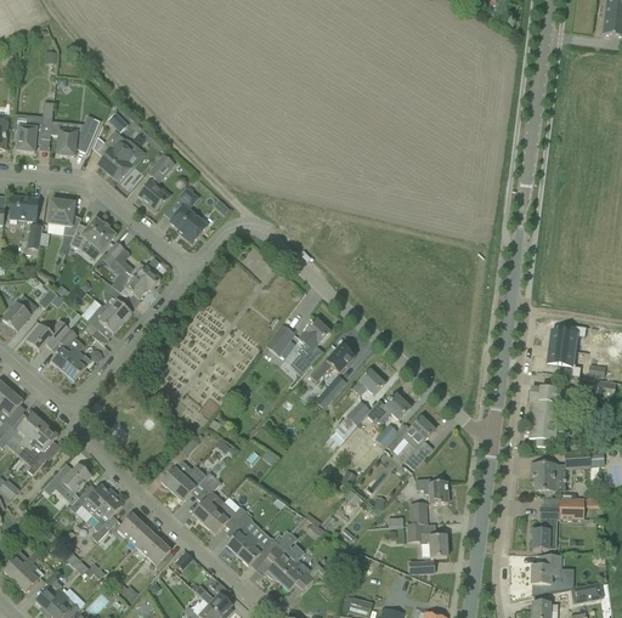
[(606,0),(603,34),(615,35),(621,35),(621,0),(606,0)]
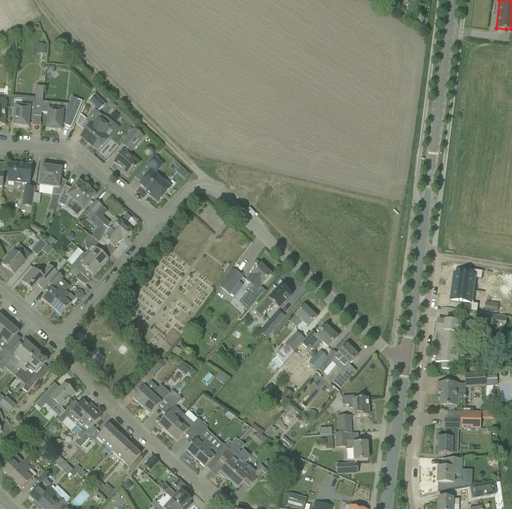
[(38,42),(37,51),(47,52),(47,43),(38,42)]
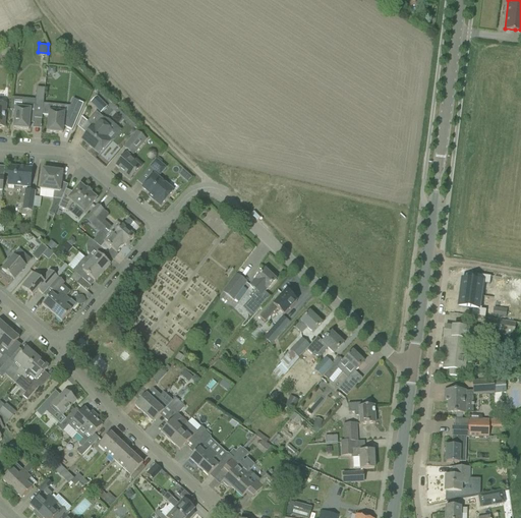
[(13,121),(13,126),(16,126),(29,127),(29,120),(34,121),(35,116),(42,117),(42,113),(43,107),(43,102),(44,98),(45,87),(37,85),(36,97),(36,98),(35,103),(29,103),(27,103),(26,103),(25,103),(25,104),(24,104),(24,105),(24,106),(15,105),(15,109),(14,111),(13,121)]
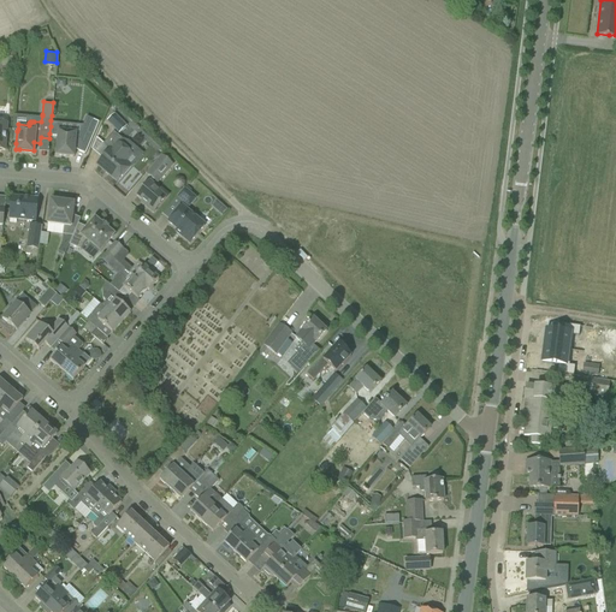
[(114,111),(106,118),(112,124),(120,117),(114,111)]
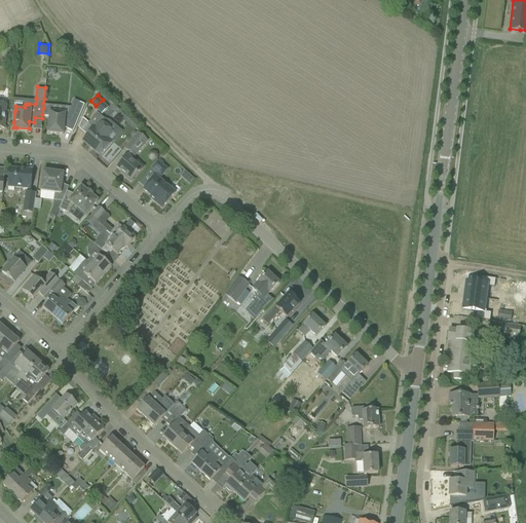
[(48,120),(47,131),(63,132),(64,125),(66,126),(65,126),(73,129),(76,120),(81,108),(84,103),(74,99),(71,104),(71,106),(68,111),(65,110),(49,109),(49,114),(48,120)]
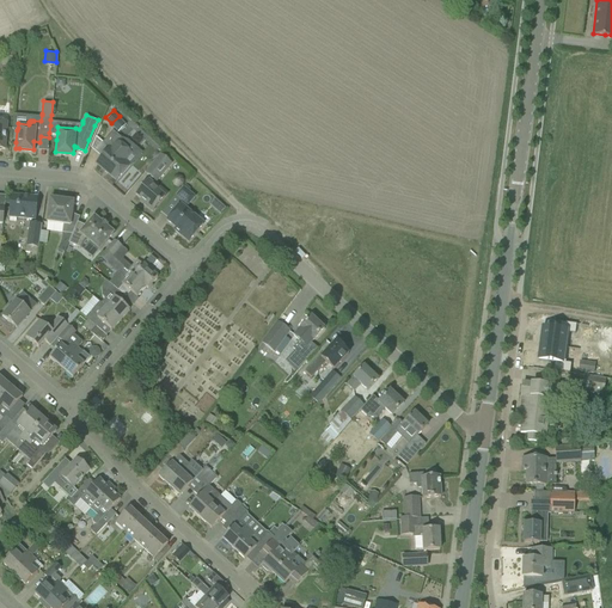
[(96,161),(104,169),(105,167),(108,170),(108,171),(116,178),(123,169),(129,163),(124,158),(130,151),(117,140),(121,135),(112,128),(110,131),(102,140),(109,146),(96,161)]
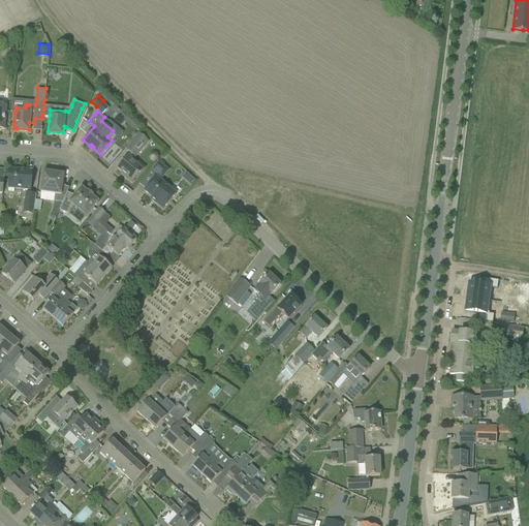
[(148,140),(138,131),(125,147),(134,155),(148,140)]
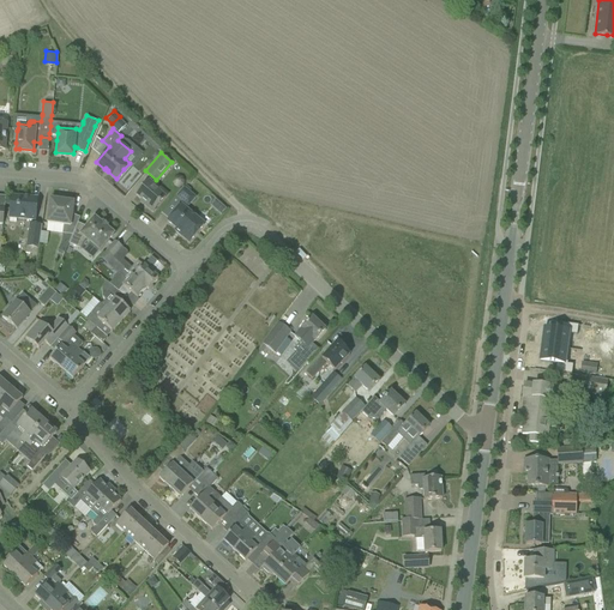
[(136,192),(142,198),(145,200),(144,203),(152,210),(166,194),(158,188),(160,187),(149,177),(136,192)]
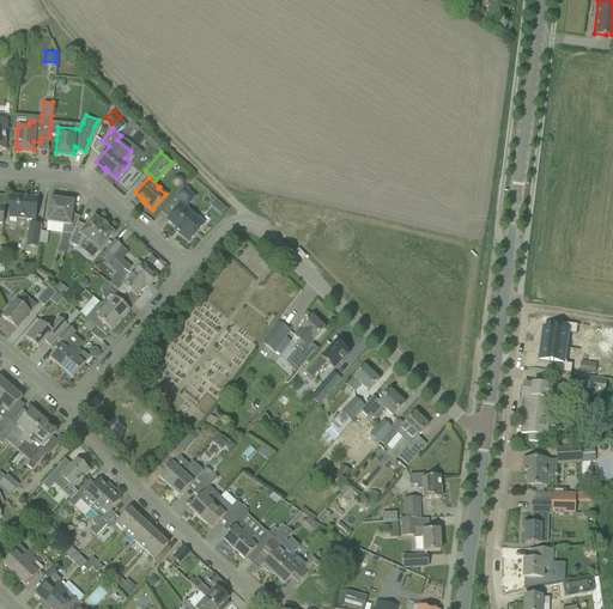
[(169,200),(176,206),(167,218),(181,230),(178,232),(188,239),(204,221),(184,205),(187,202),(188,203),(194,195),(182,184),(169,200)]
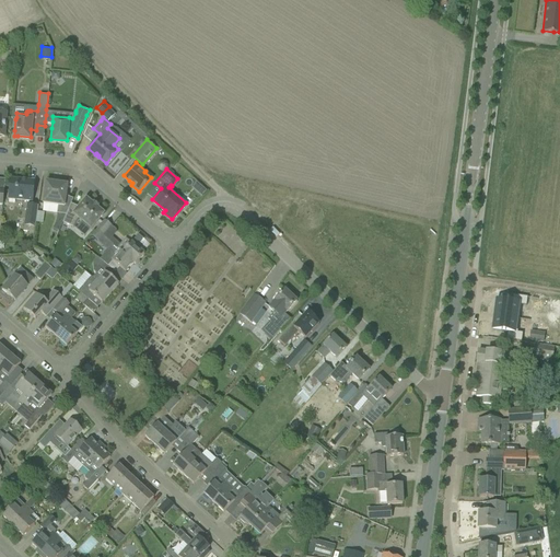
[(9,187),(8,195),(16,196),(16,197),(33,199),(33,189),(34,178),(20,177),(19,176),(12,175),(11,176),(10,176),(9,187)]
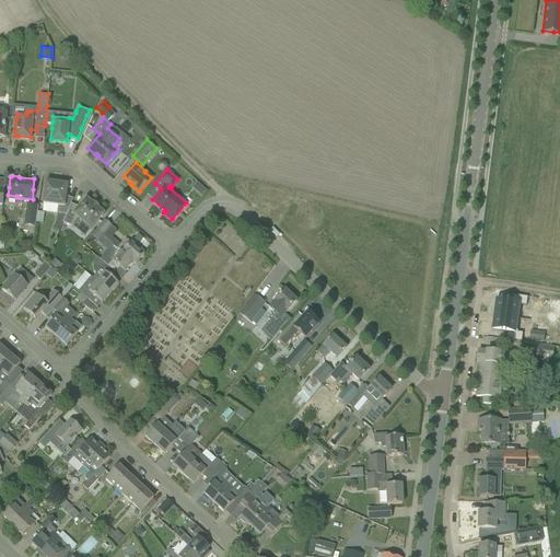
[(66,212),(71,201),(73,197),(66,194),(67,183),(46,180),(43,202),(58,205),(58,211),(56,219),(53,227),(59,229),(62,222),(62,221),(66,212)]
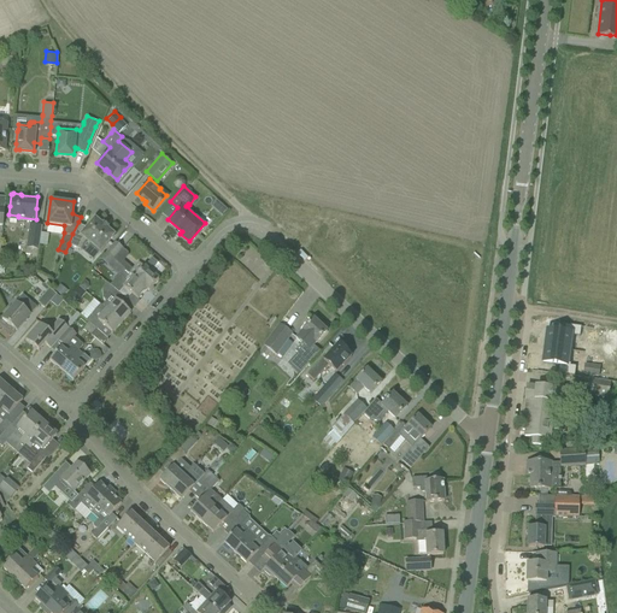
[(87,225),(78,222),(72,234),(69,243),(80,248),(87,240),(99,251),(113,233),(94,217),(87,225)]
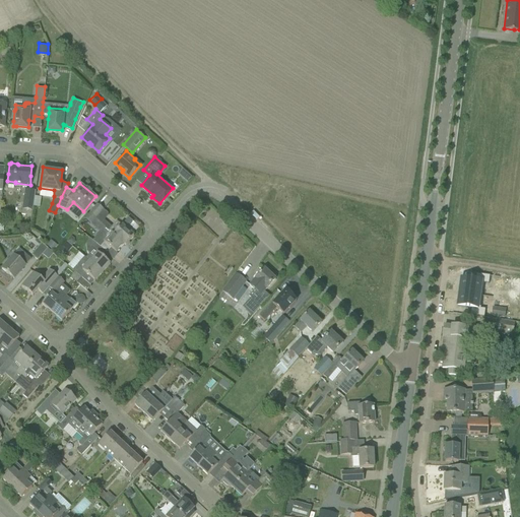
[(33,208),(36,189),(25,187),(22,207),(33,208)]
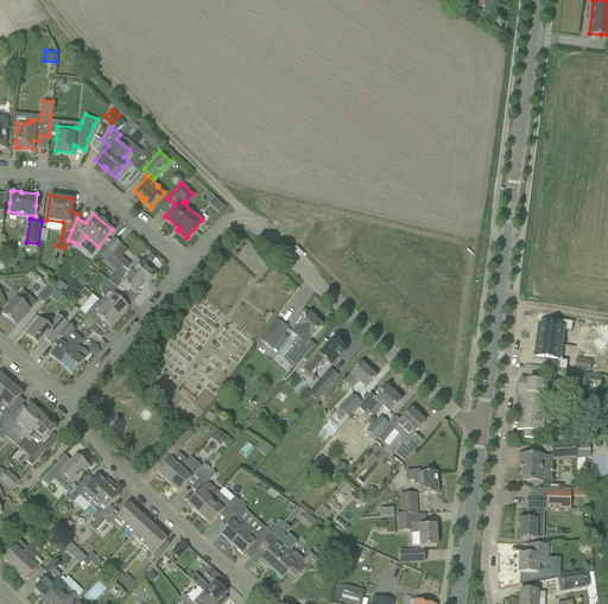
[(114,236),(105,247),(111,252),(119,259),(127,249),(126,247),(114,236)]
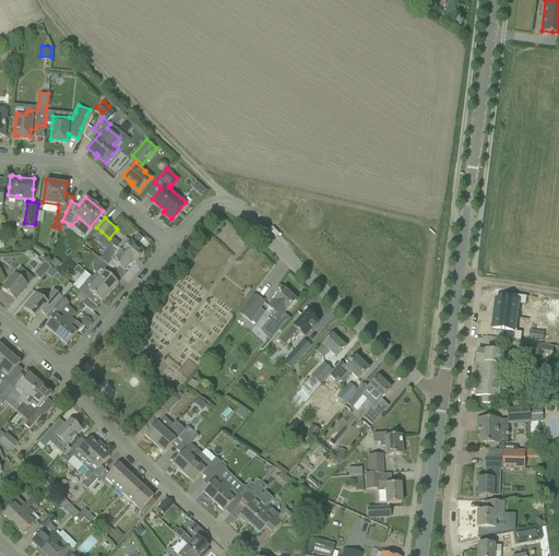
[(96,227),(91,233),(97,238),(102,232),(96,227)]
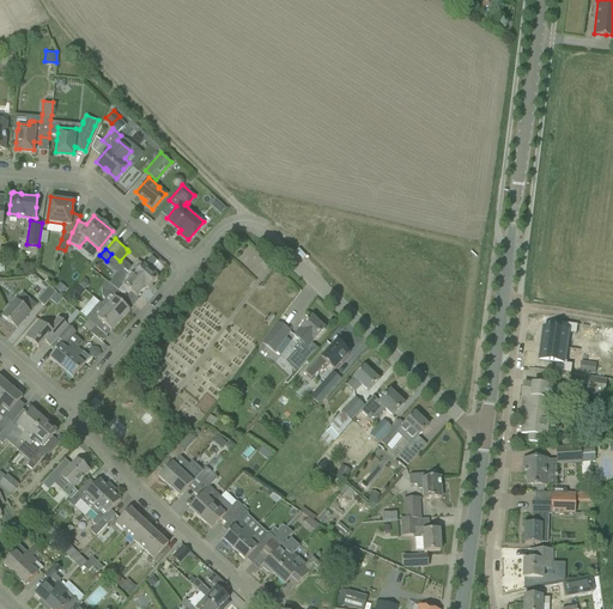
[(146,285),(147,287),(149,286),(157,275),(149,268),(156,259),(151,254),(143,263),(138,259),(129,267),(128,269),(132,272),(146,285)]
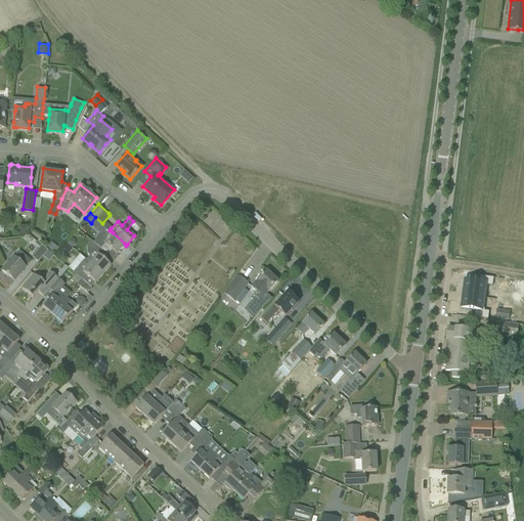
[(93,241),(96,243),(106,252),(111,256),(115,251),(117,253),(125,244),(113,232),(110,230),(105,226),(101,231),(93,241)]
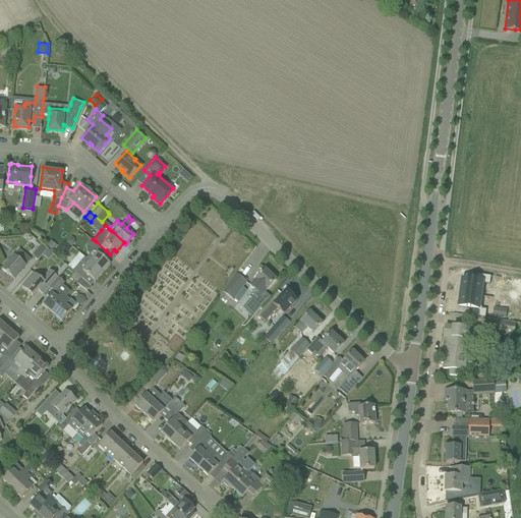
[(106,250),(93,239),(91,237),(85,242),(87,250),(90,252),(85,256),(102,271),(110,262),(102,255),(106,250)]
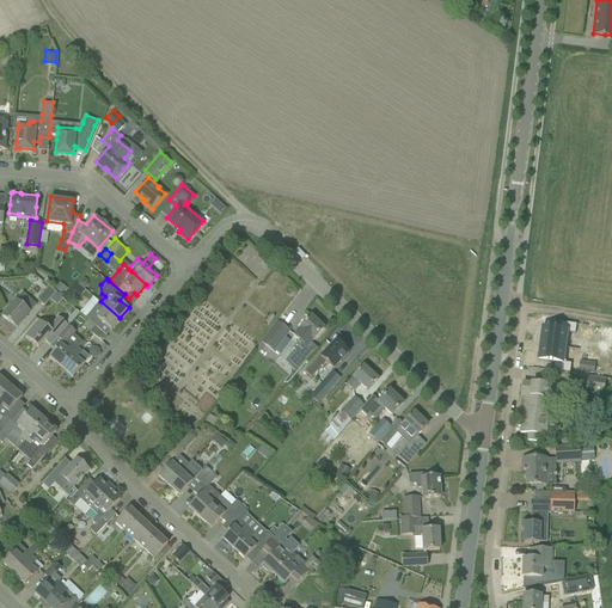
[(60,280),(55,286),(62,293),(67,287),(60,280)]
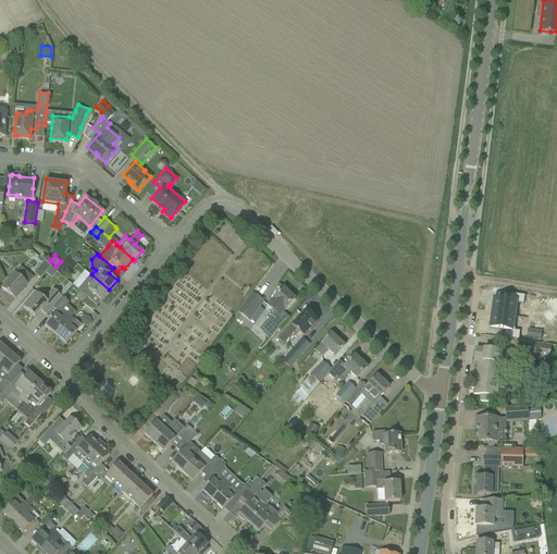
[(69,257),(61,266),(67,271),(75,262),(69,257)]
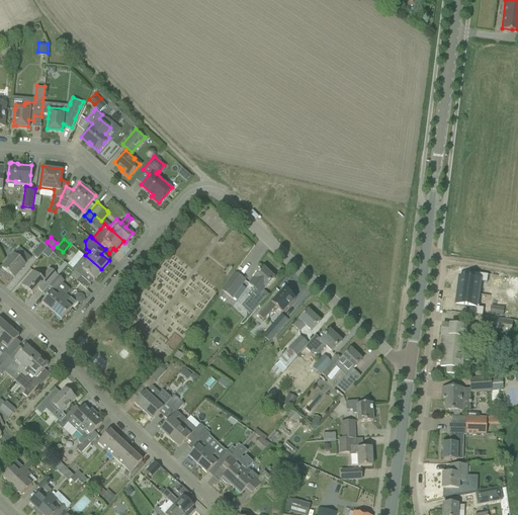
[(42,251),(48,245),(41,240),(31,252),(37,257),(42,251)]
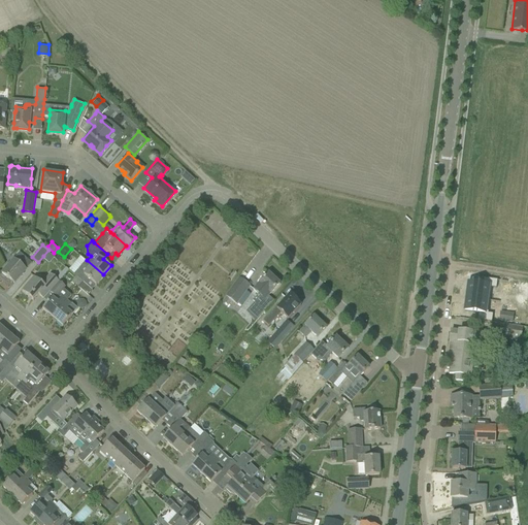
[(48,250),(43,256),(48,261),(54,255),(48,250)]
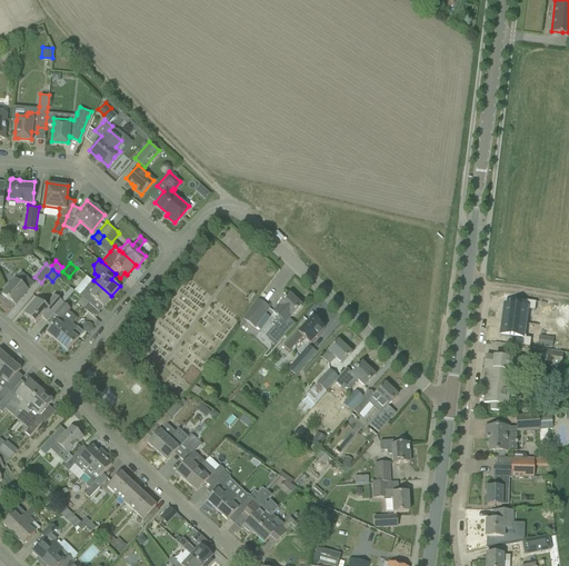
[(87,272),(75,287),(80,293),(92,278),(87,272)]
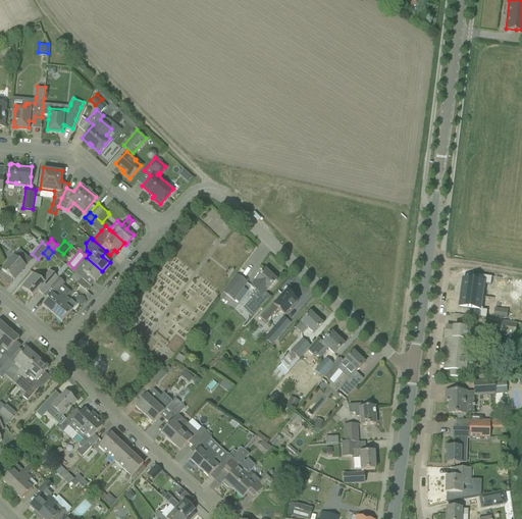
[(13,278),(31,258),(25,253),(20,259),(13,253),(1,268),(8,273),(13,278)]
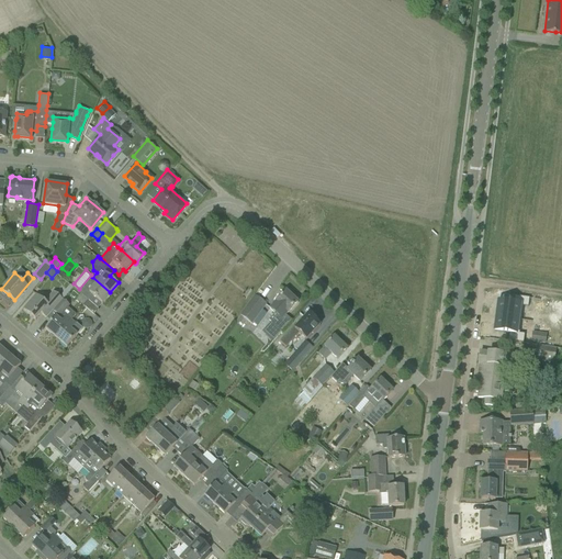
[(88,298),(90,300),(94,295),(102,302),(110,292),(91,276),(89,278),(83,284),(78,290),(88,298)]
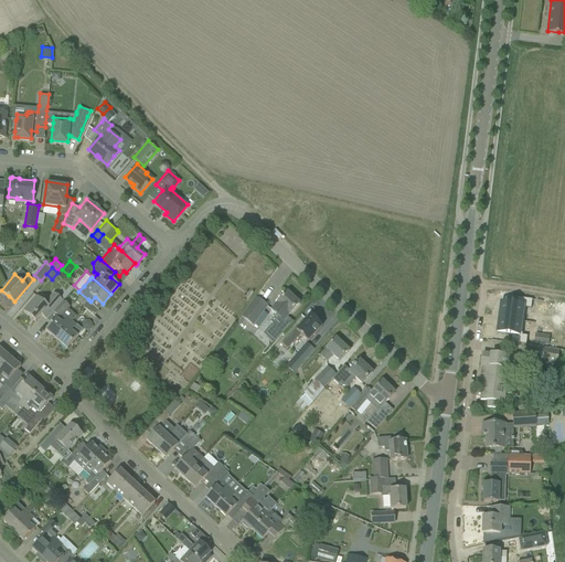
[(61,297),(63,298),(73,287),(71,285),(63,293),(61,297)]
